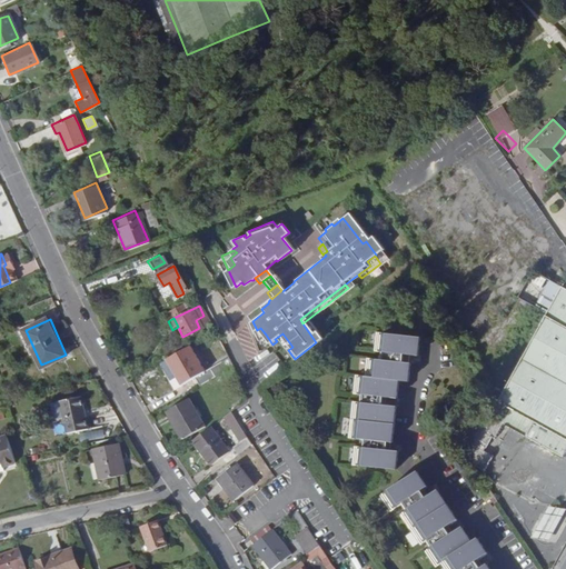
[(495,416),(565,457),(565,456),(565,329),(547,320),(495,416)]
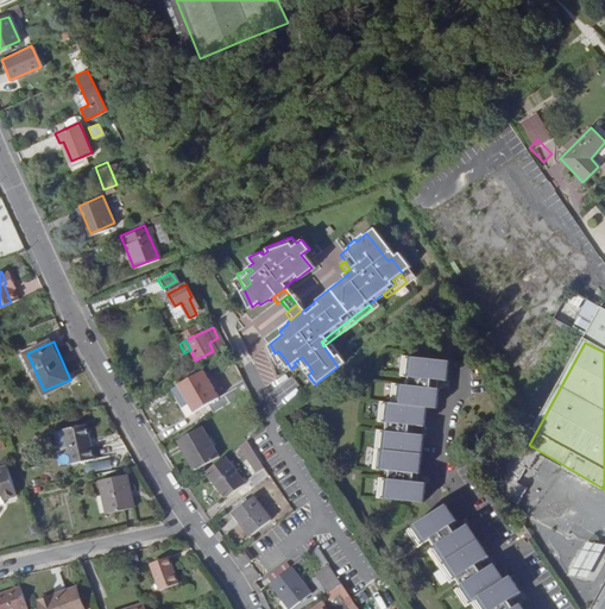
[(37,375),(27,353),(25,349),(20,351),(32,376),(37,375)]
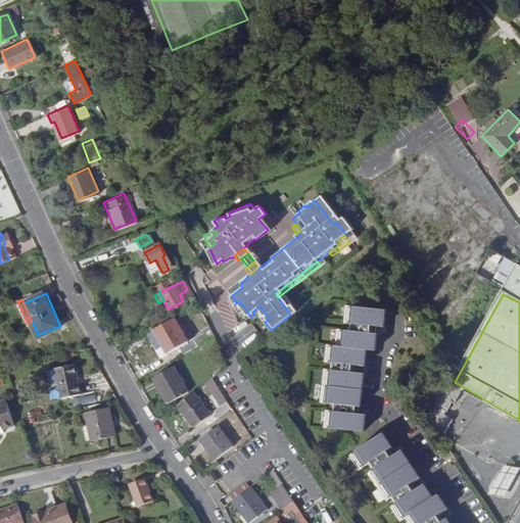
[(239,312),(244,307),(239,301),(236,303),(239,312)]
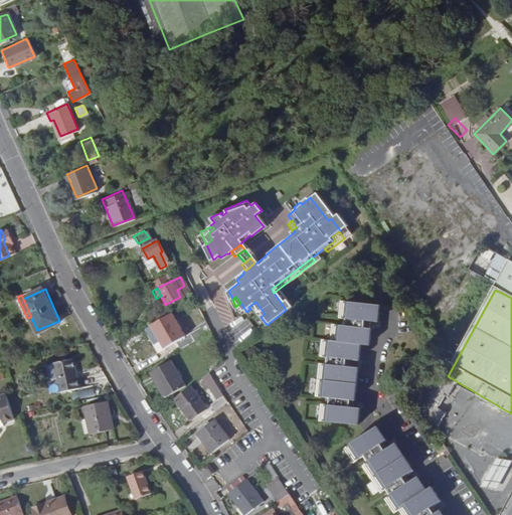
[(251,305),(261,317),(265,314),(256,302),(251,305)]
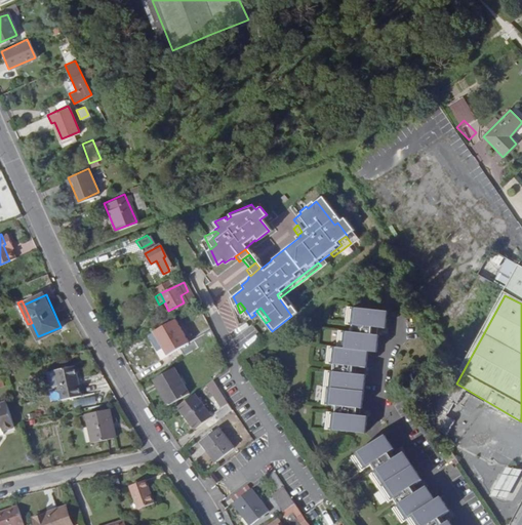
[(367,352),(375,352),(377,336),(376,335),(377,327),(385,328),(386,312),(348,309),(346,325),(351,325),(351,333),(336,332),(334,348),(328,348),(326,364),(332,364),(331,372),(325,371),(322,404),(332,406),(335,406),(360,408),(361,408),(365,376),(356,375),(356,367),(365,368),(367,352)]
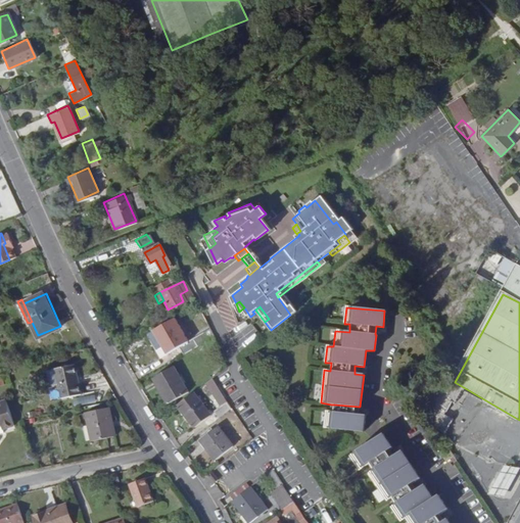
[(182,353),(197,345),(192,337),(187,340),(174,317),(152,329),(166,351),(178,345),(182,353)]
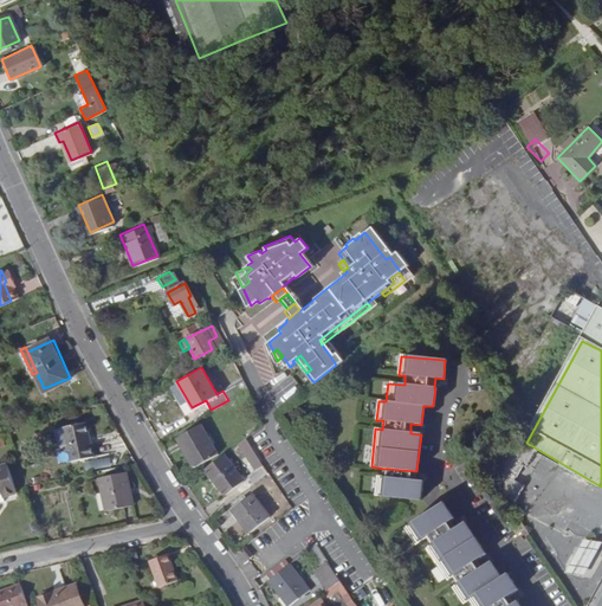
[(86,457),(78,423),(57,427),(65,462),(86,457)]
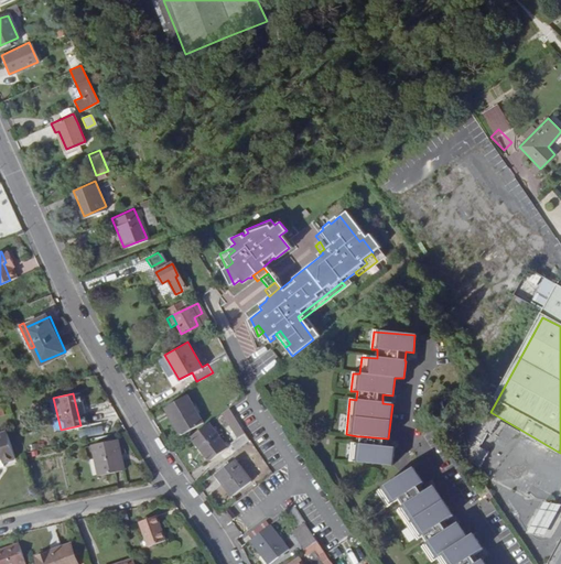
[(197,423),(184,398),(163,409),(176,434),(197,423)]
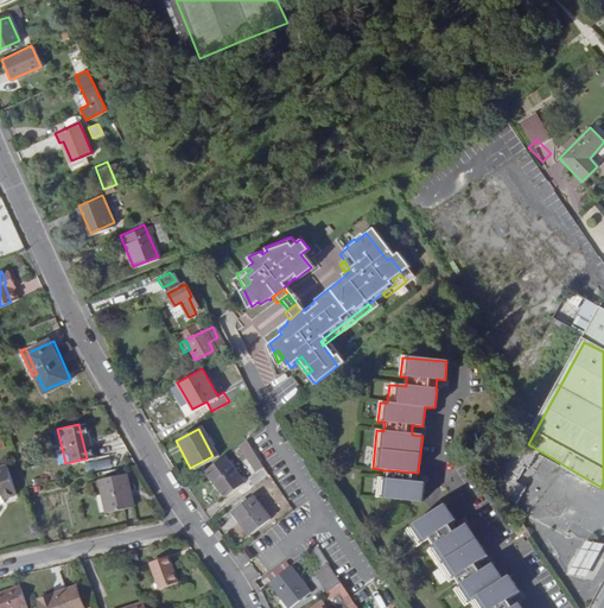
[(215,461),(204,468),(223,494),(242,481),(223,455),(215,461)]
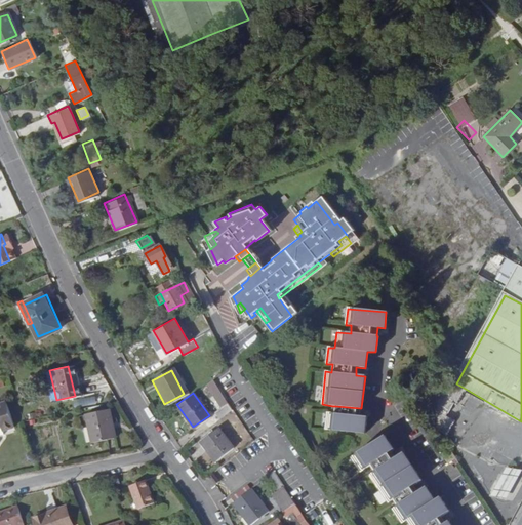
[(0,427),(2,427),(3,430),(14,426),(5,402),(0,403),(0,427)]
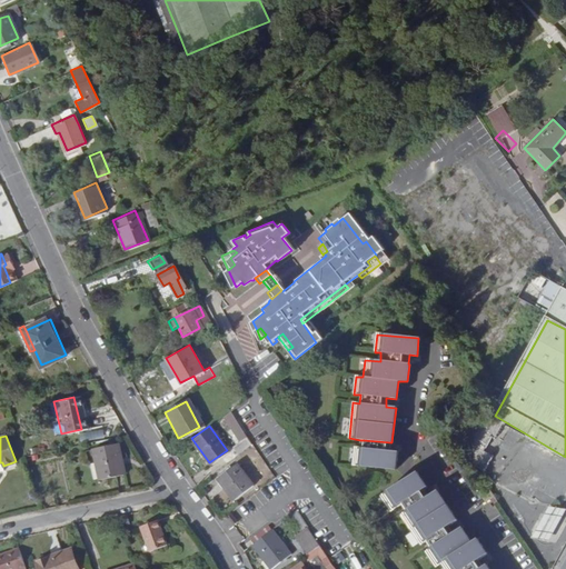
[(244,436),(229,446),(234,452),(248,442),(244,436)]
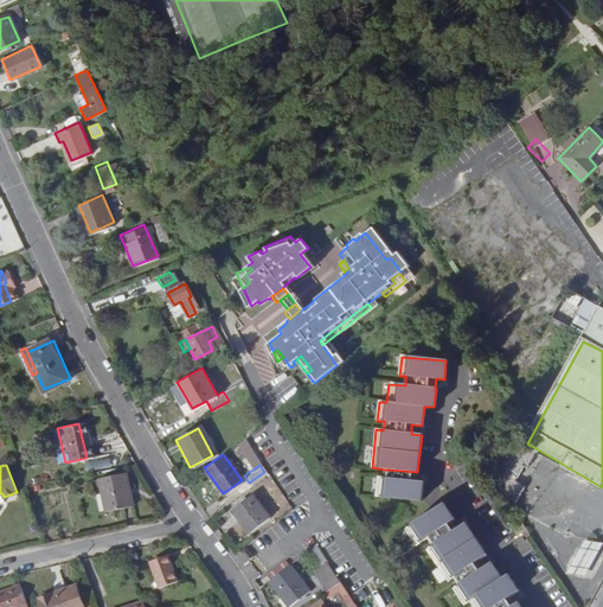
[(387,470),(386,479),(415,483),(416,472),(387,470)]
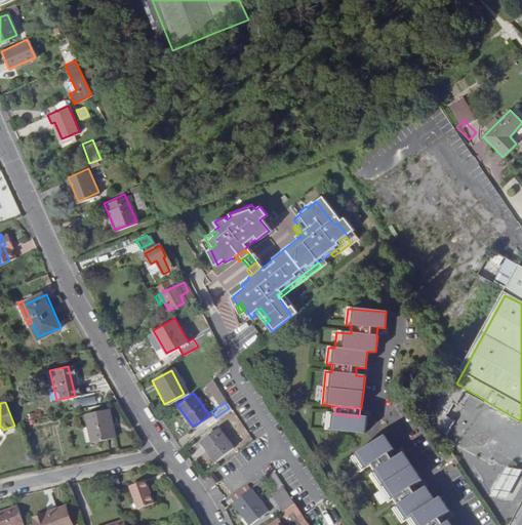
[(108,438),(102,410),(81,414),(87,442),(108,438)]
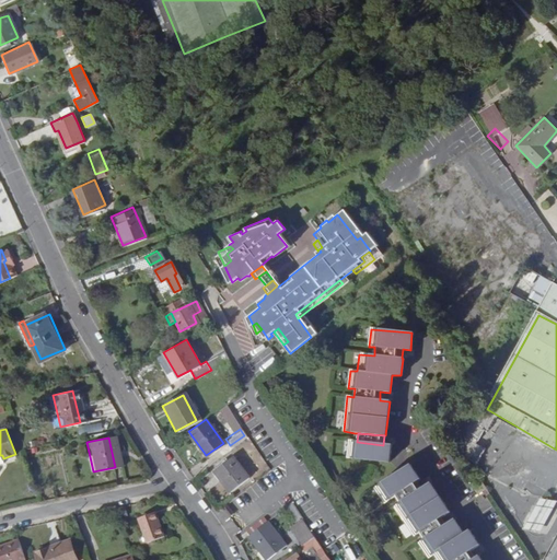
[(349,457),(391,462),(392,445),(383,445),(357,442),(350,442),(349,457)]
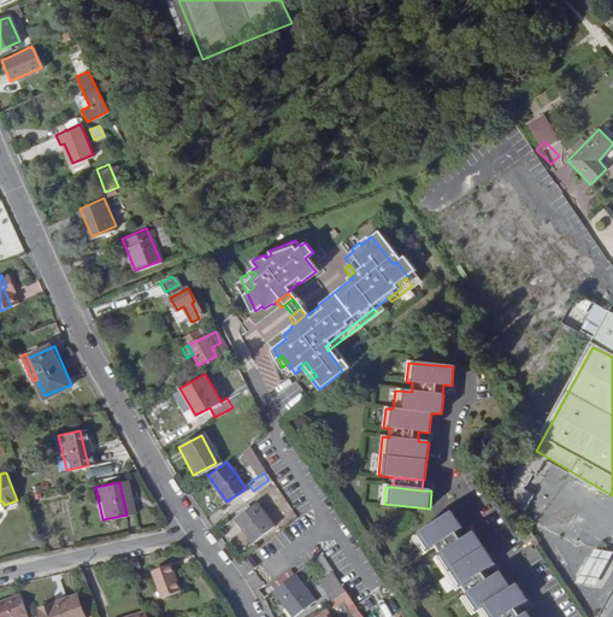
[(272,526),(255,503),(235,517),(252,540),(272,526)]
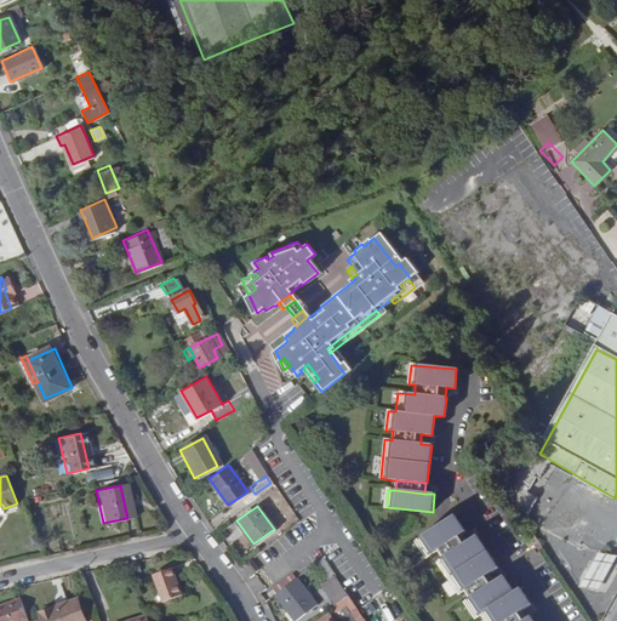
[(479,614),(484,620),(531,620),(529,617),(527,619),(521,610),(530,605),(520,588),(513,593),(503,576),(492,582),(487,575),(498,569),(476,535),(467,542),(461,534),(464,531),(453,516),(436,527),(415,540),(426,557),(436,550),(441,558),(438,560),(458,594),(463,591),(468,599),(463,602),(474,617),(479,614)]
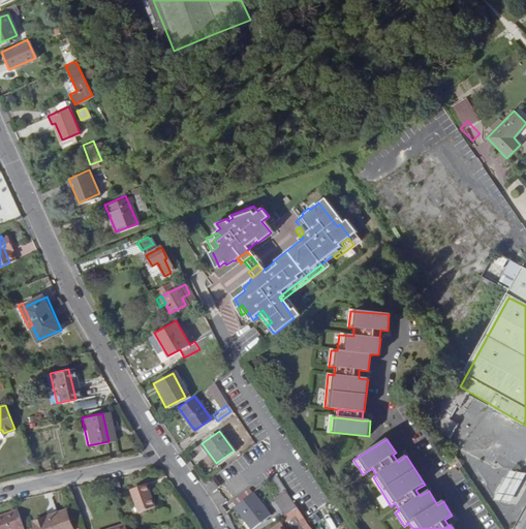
[(453,466),(459,462),(454,453),(444,459),(447,463),(451,467),(453,466)]
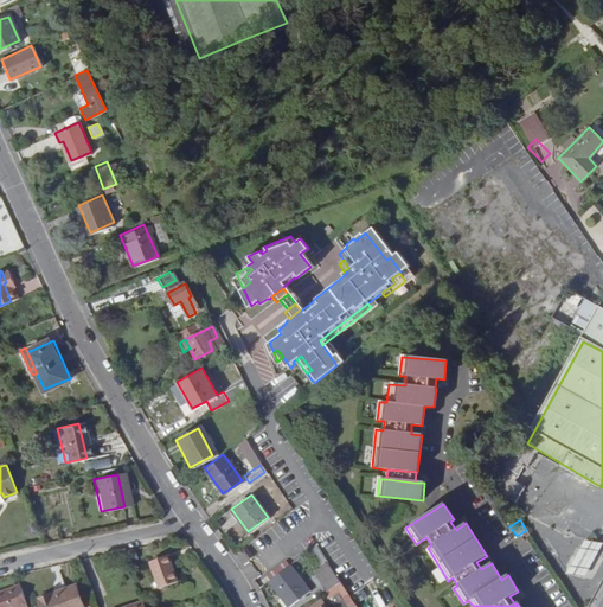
[(244,545),(250,555),(255,551),(249,543),(244,545)]
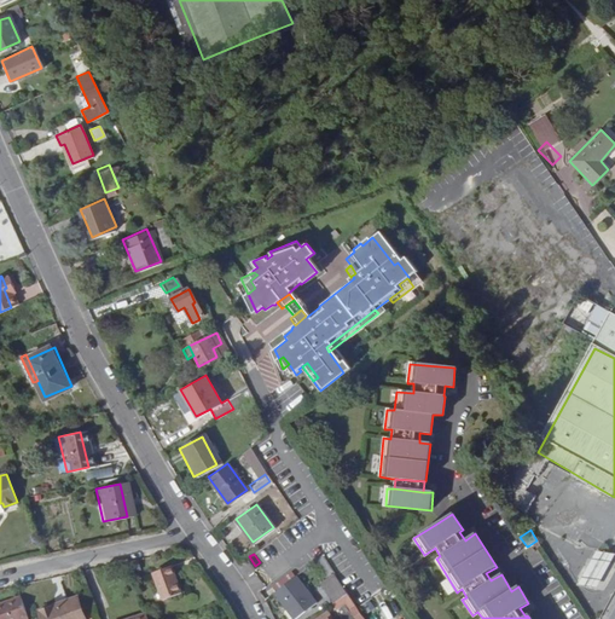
[(155,596),(174,589),(166,562),(145,568),(155,596)]
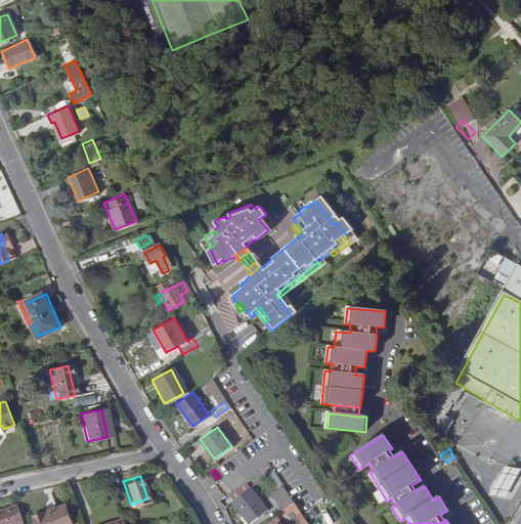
[(264,511),(249,487),(231,500),(247,523),(264,511)]
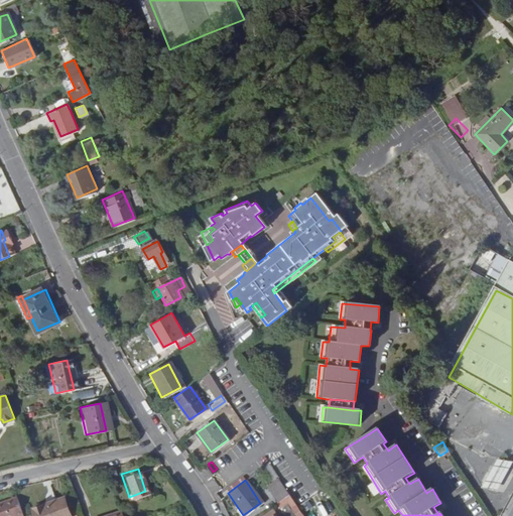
[(273,495),(277,502),(289,494),(285,488),(273,495)]
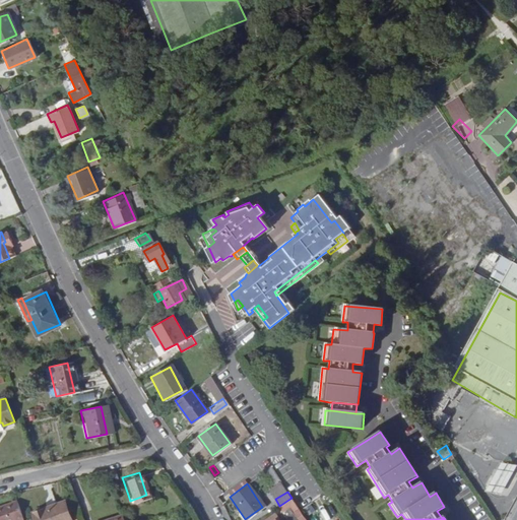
[(292,498),(279,506),(282,510),(295,503),(292,498)]
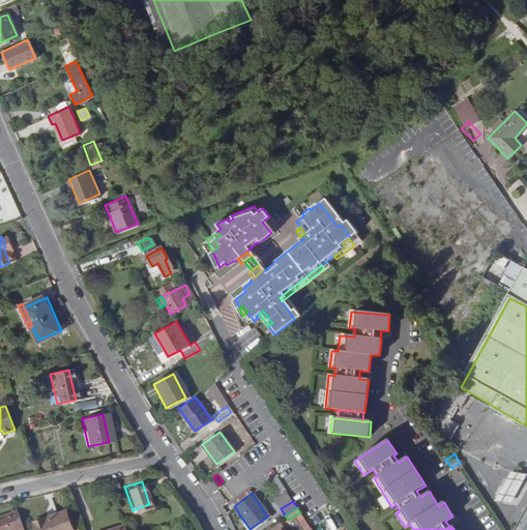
[(0,529),(11,529),(18,528),(11,510),(0,514),(0,529)]
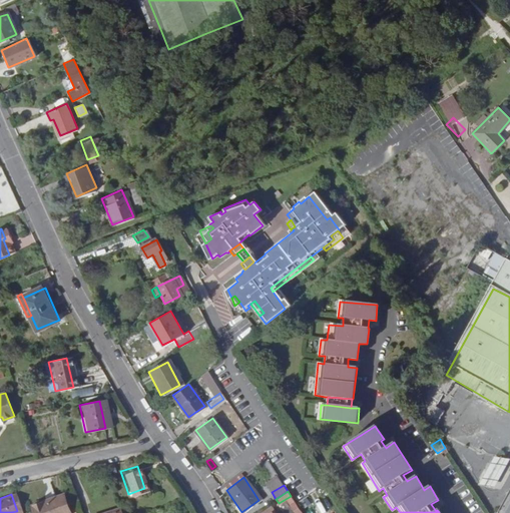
[(64,512),(57,494),(26,505),(28,512),(64,512)]
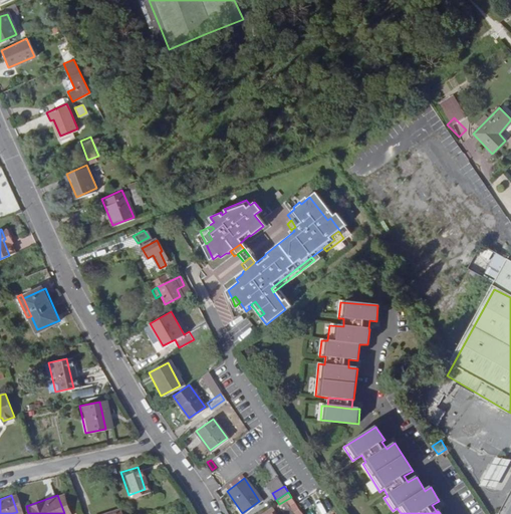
[(297,502),(300,509),(308,505),(304,498),(297,502)]
